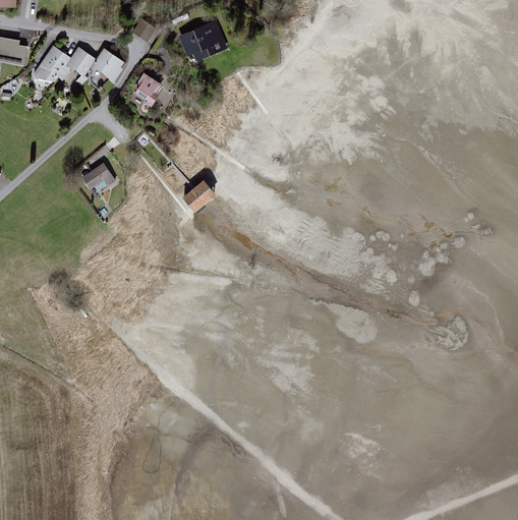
[(139,19),(130,33),(147,45),(157,31),(139,19)]
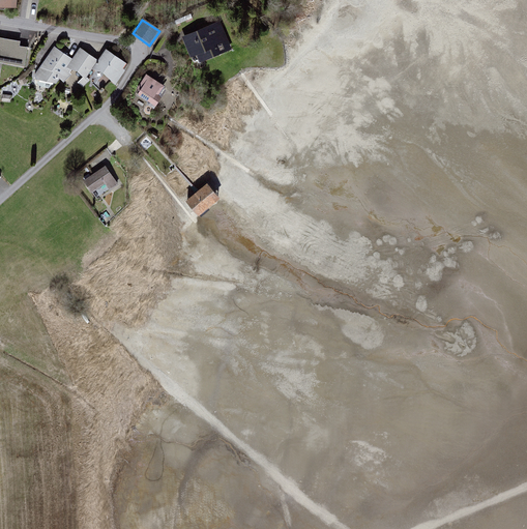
[(218,22),(181,36),(193,65),(230,51),(218,22)]
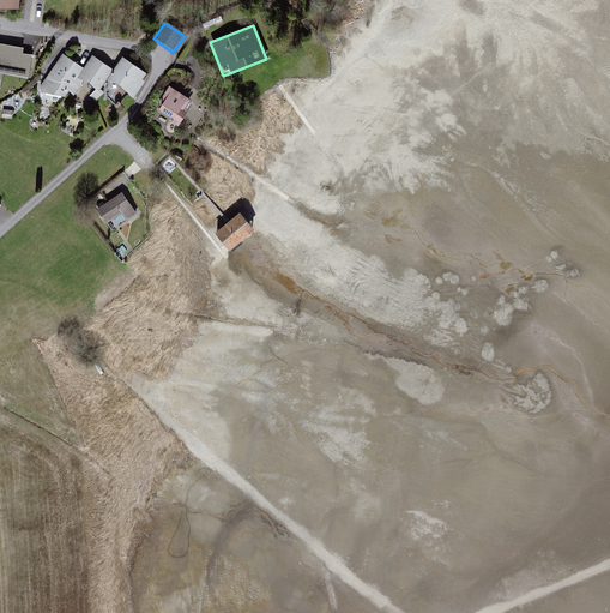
[(0,72),(29,77),(32,54),(23,53),(24,47),(0,43),(0,72)]
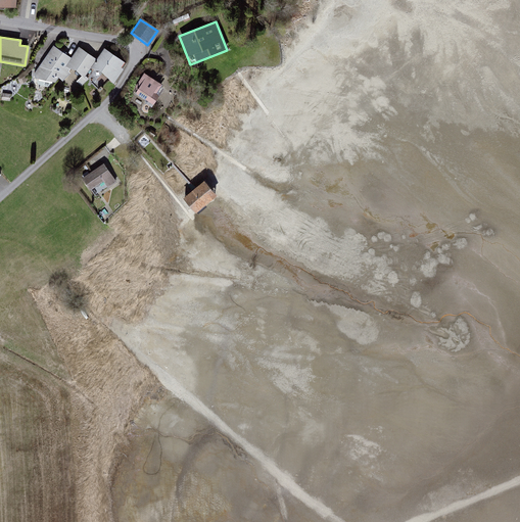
[(53,46),(34,73),(33,79),(55,84),(59,80),(63,84),(73,72),(65,65),(72,57),(53,46)]
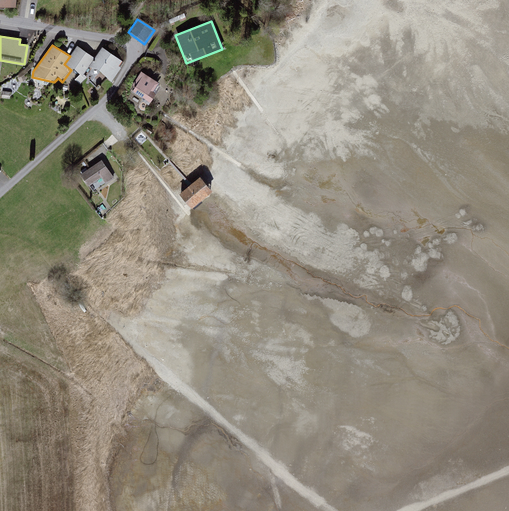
[(70,56),(64,64),(71,70),(82,76),(89,67),(95,58),(79,45),(70,56)]
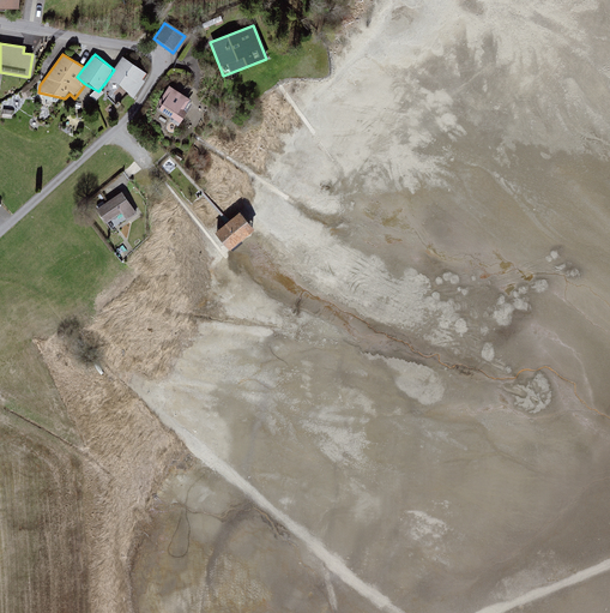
[(122,56),(114,70),(107,80),(132,97),(148,73),(122,56)]
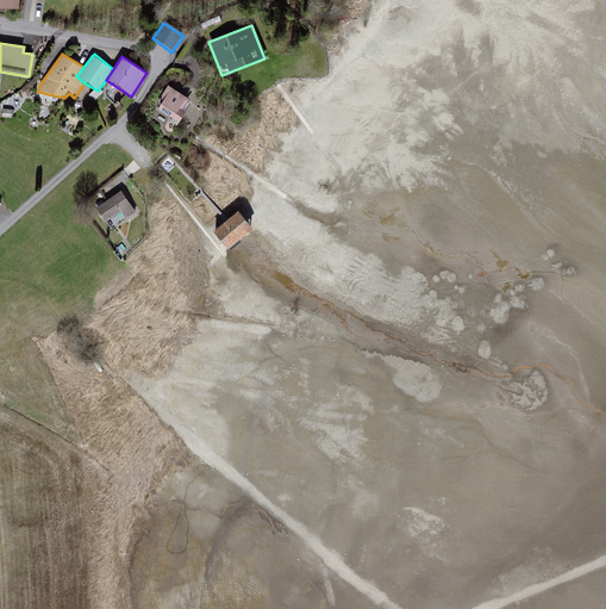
[(194,100),(167,85),(147,118),(175,134),(194,100)]
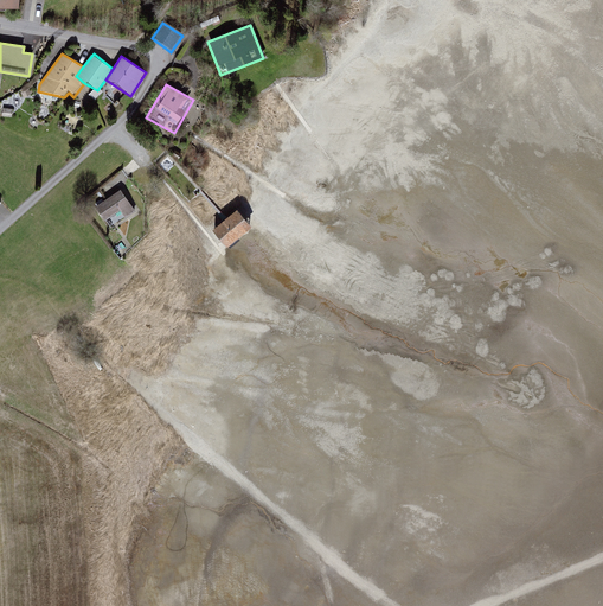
[(138,209),(121,187),(94,210),(110,230),(138,209)]
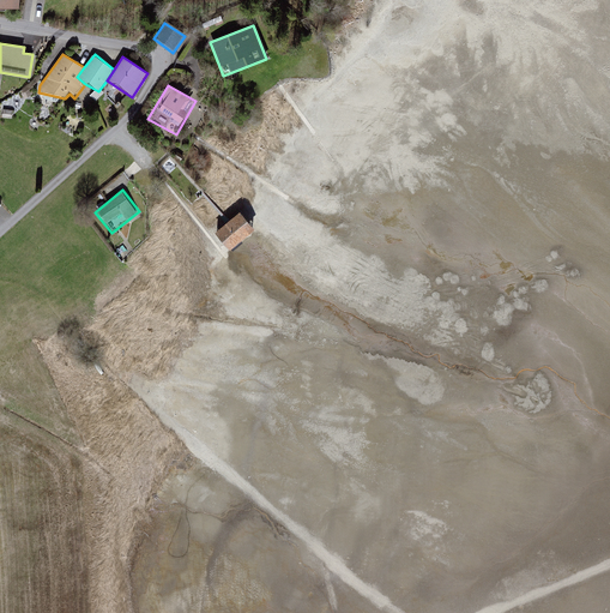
[(242,210),(217,230),(231,248),(257,229),(242,210)]
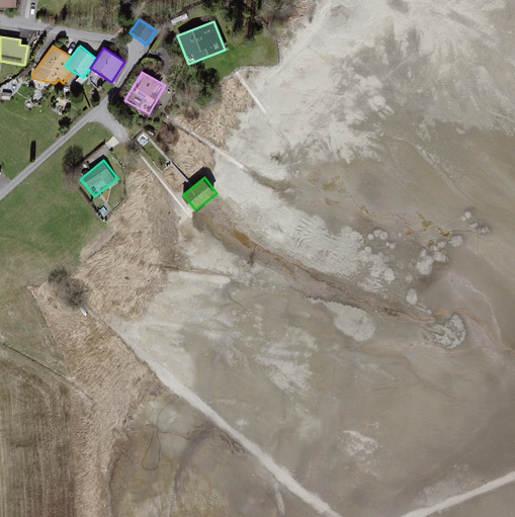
All buildings are outlined.
